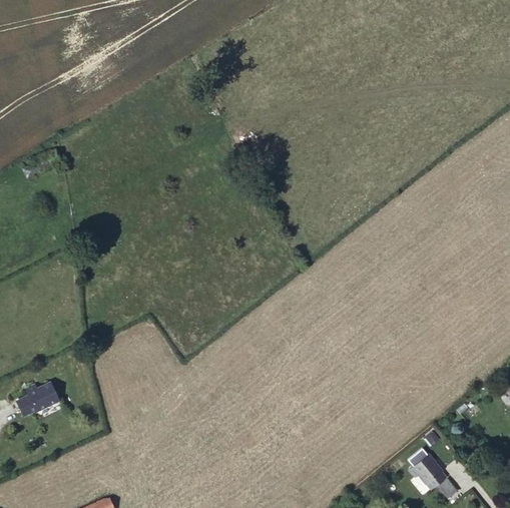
[(38,411),(62,400),(53,382),(40,389),(38,384),(28,389),(31,394),(19,400),(25,415),(38,409),(38,411)]
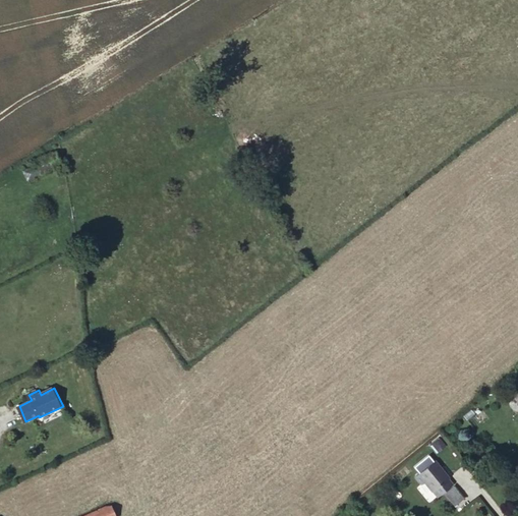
[(436,489),(441,495),(455,482),(436,458),(415,475),(421,482),(424,480),(434,491),(436,489)]
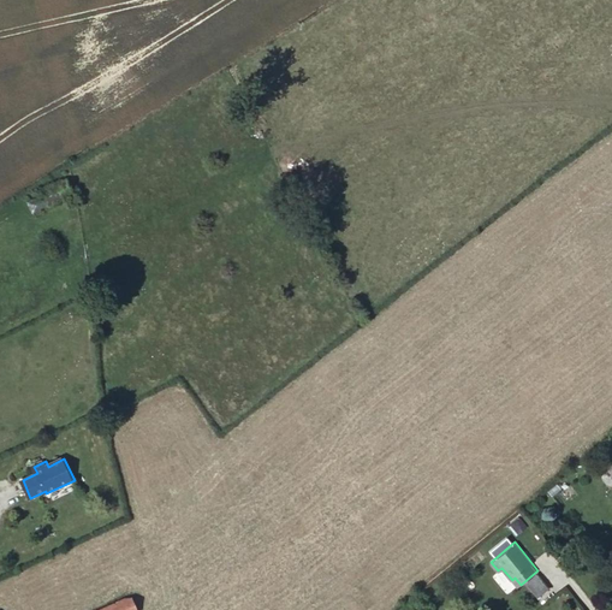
[(541,605),(553,594),(540,579),(527,590),(541,605)]
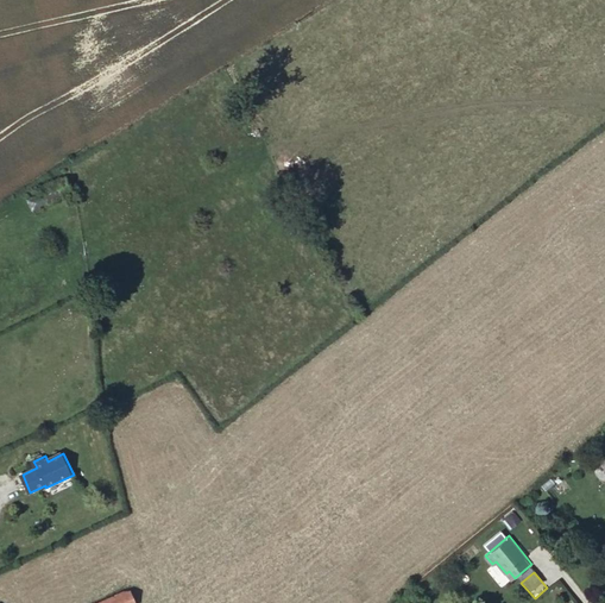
[(134,602),(130,589),(98,602),(134,602)]
